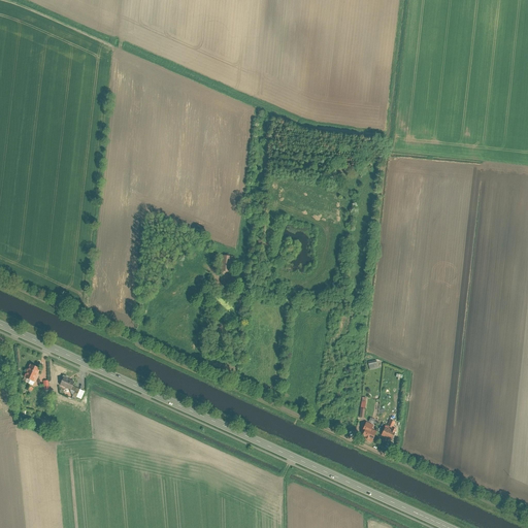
[(222,271),(230,272),(229,275),(233,275),(235,257),(224,256),(222,271)]
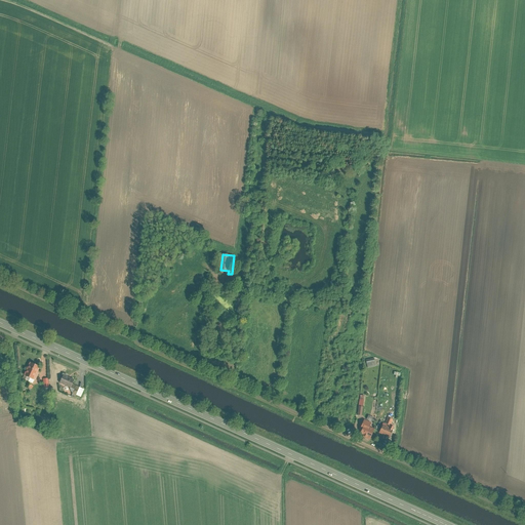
[(41,367),(32,363),(26,376),(36,380),(41,367)]
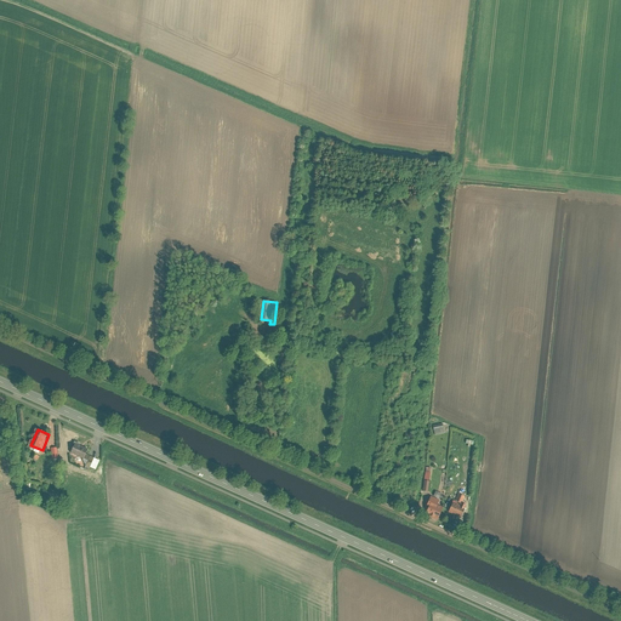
[(87,453),(74,446),(69,457),(84,463),(81,468),(90,472),(95,460),(86,456),(87,453)]
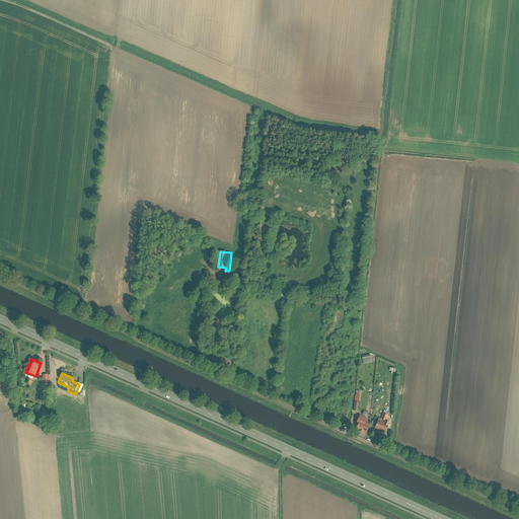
[(360,415),(357,422),(364,425),(365,422),(367,418),(360,415)]
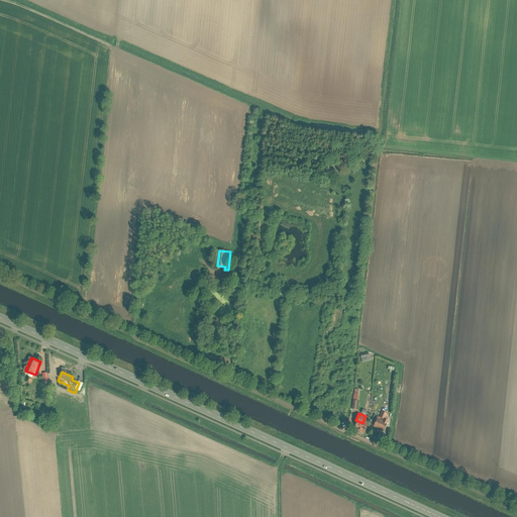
[(382,420),(376,418),(373,426),(383,431),(389,420),(383,418),(382,420)]
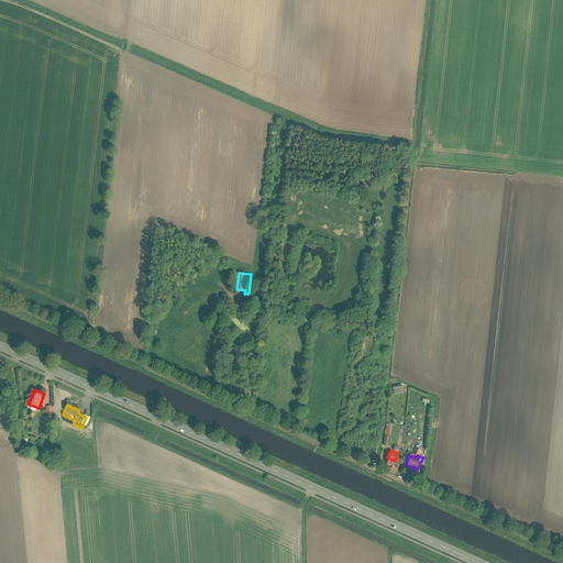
[(395,461),(389,459),(385,467),(397,472),(401,461),(396,457),(395,461)]
